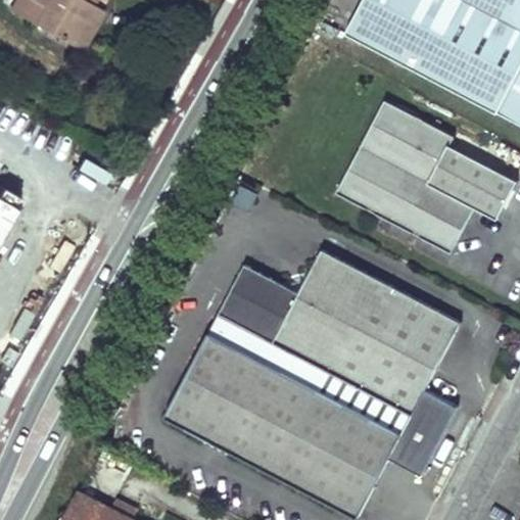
[(33,0),(43,5),(33,24),(79,50),(95,21),(86,16),(92,4),(84,0),(33,0)]
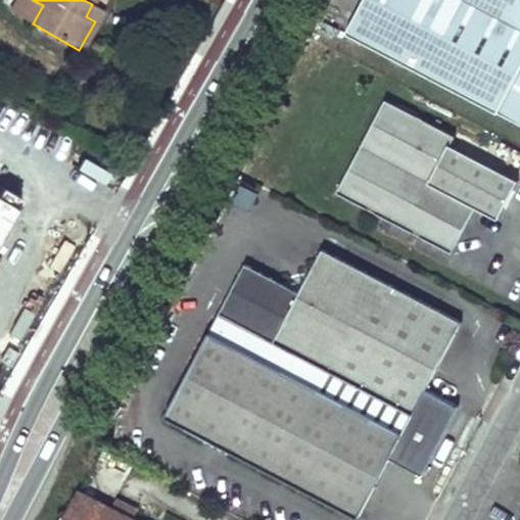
[(519,0),(362,0),(343,35),(519,126),(519,0)]
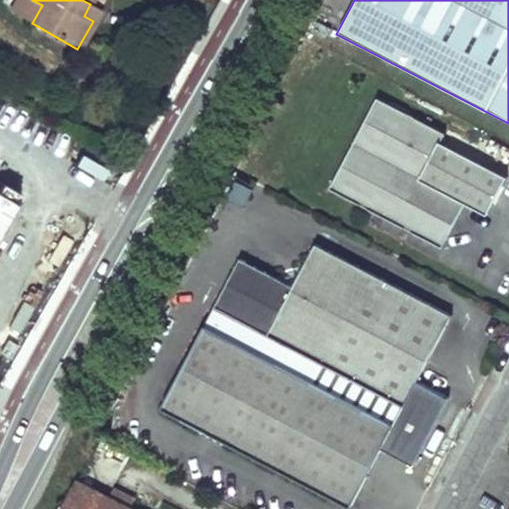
[(100,9),(90,4),(84,16),(93,21),(100,9)]
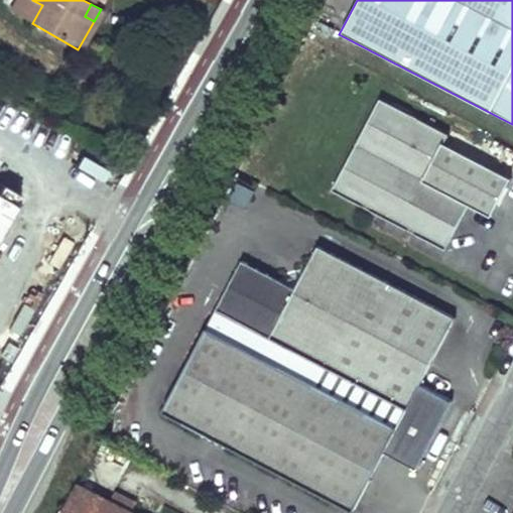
[(447,135),(378,99),(331,191),(444,250),(468,205),(490,217),(509,179),(442,144),(447,135)]
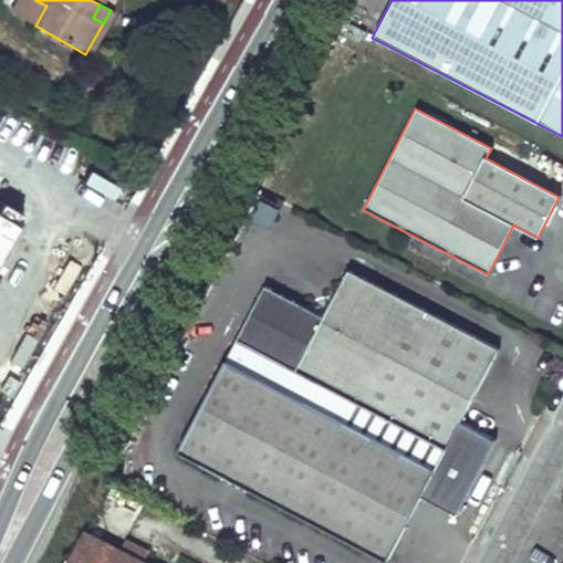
[(248,223),(266,231),(275,208),(258,201),(248,223)]
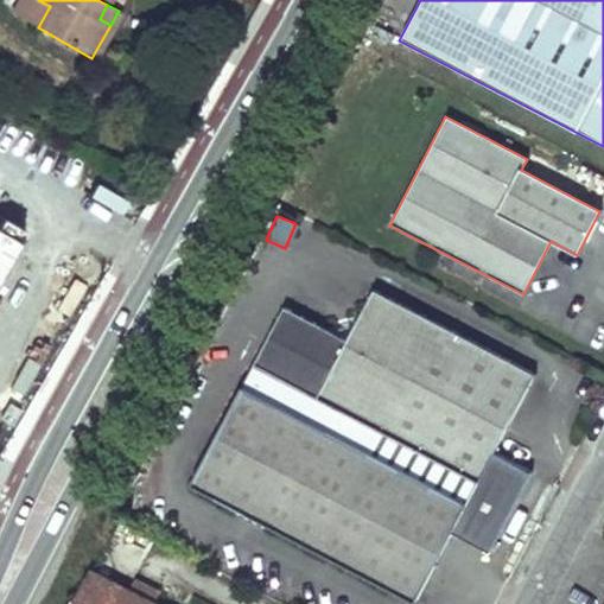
[(0,271),(18,239),(0,229),(0,271)]
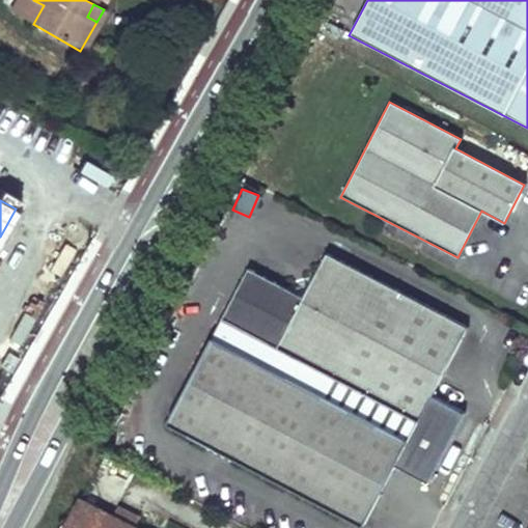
[(466,327),(324,254),(301,299),(246,270),(210,338),(165,424),(363,526),(394,465),(427,482),(440,456),(464,413),(431,395),(466,327)]
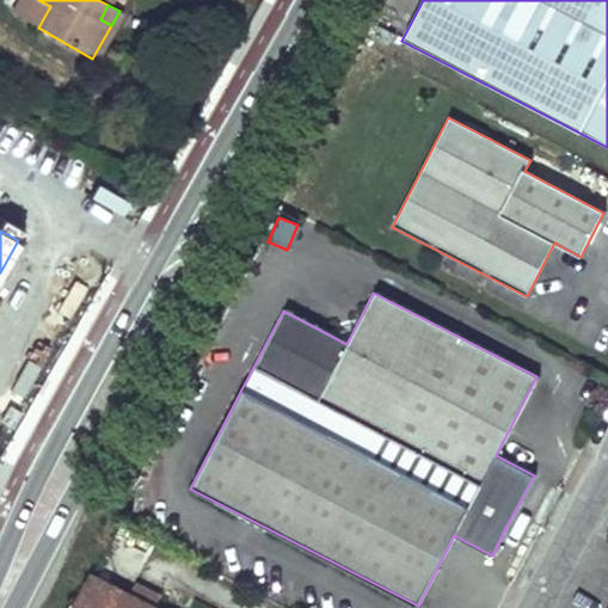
[(462,562),(454,575),(496,603),(504,590),(462,562)]
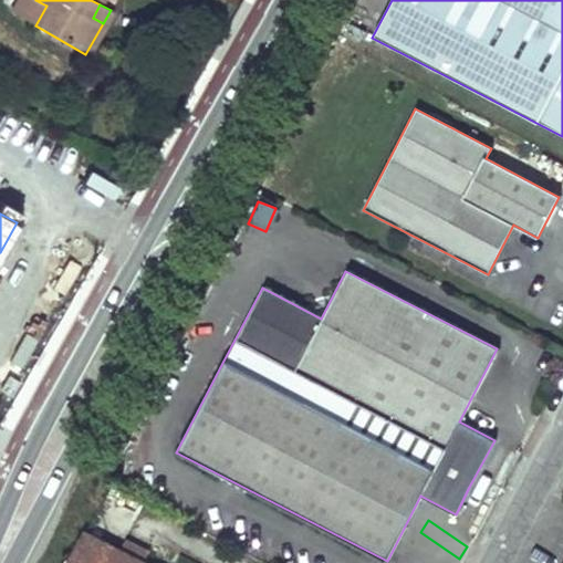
[(118,555),(82,535),(68,562),(133,562),(118,555)]
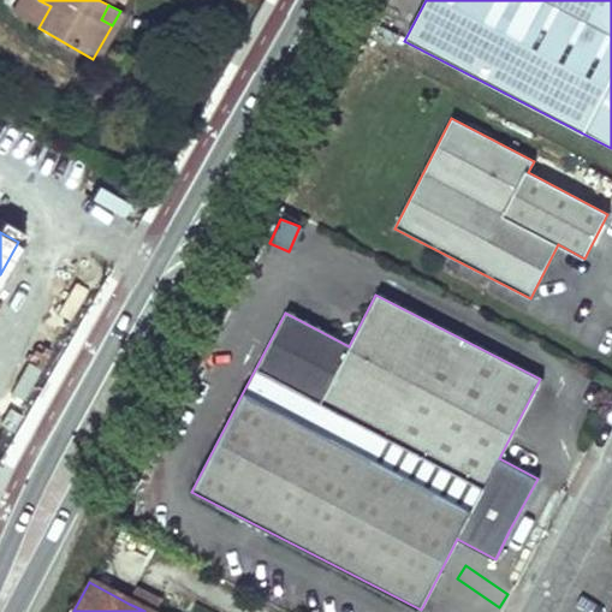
[(611,611),(611,584),(596,611),(611,611)]
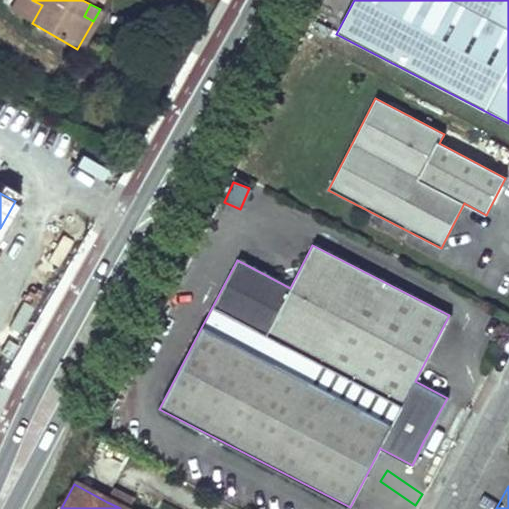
[(132,500),(113,490),(107,502),(120,508),(128,508),(132,500)]
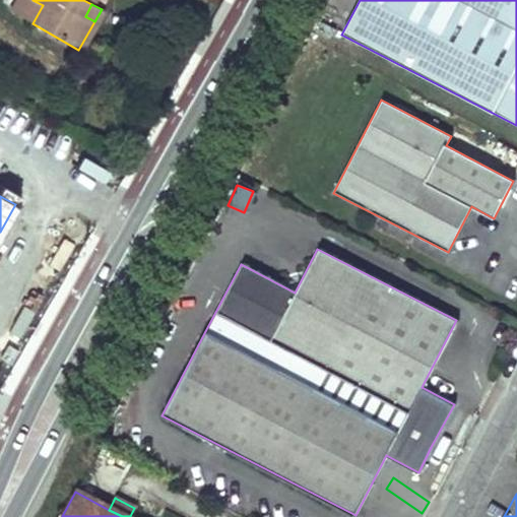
All buildings are outlined.
